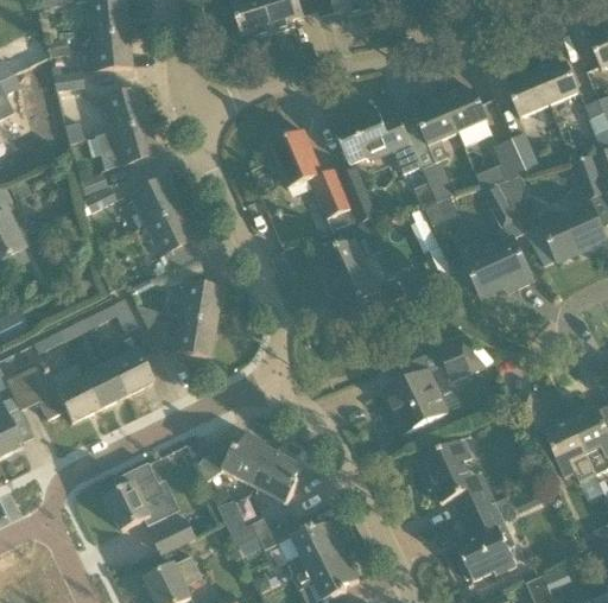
[(83,1),(88,36),(127,32),(124,0),(93,0),(83,1)]
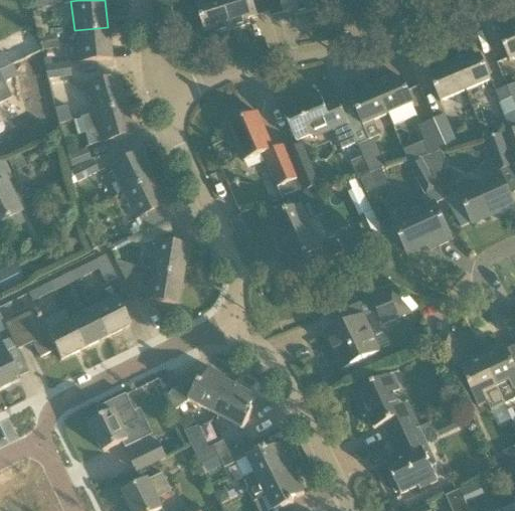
[(209,0),(194,0),(204,30),(213,27),(215,32),(232,27),(224,0),(209,0)]
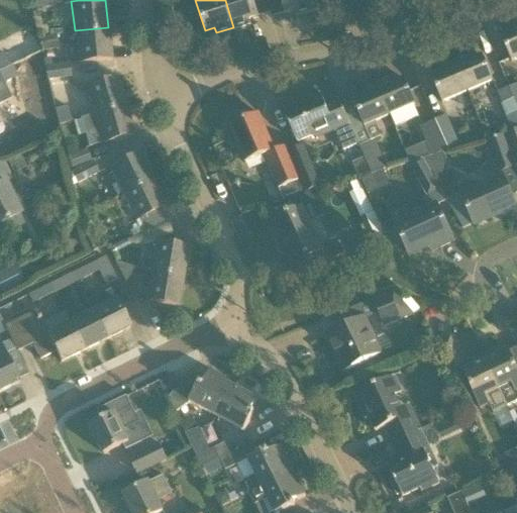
[(225,0),(233,27),(250,22),(249,17),(259,14),(253,0),(225,0)]
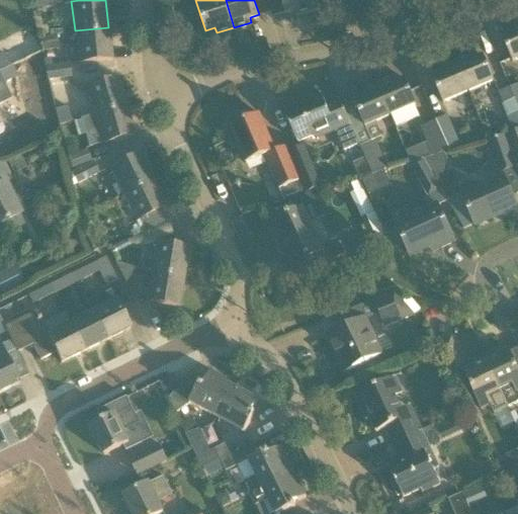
[(313,8),(310,0),(281,0),(284,11),(294,8),(295,13),(313,8)]
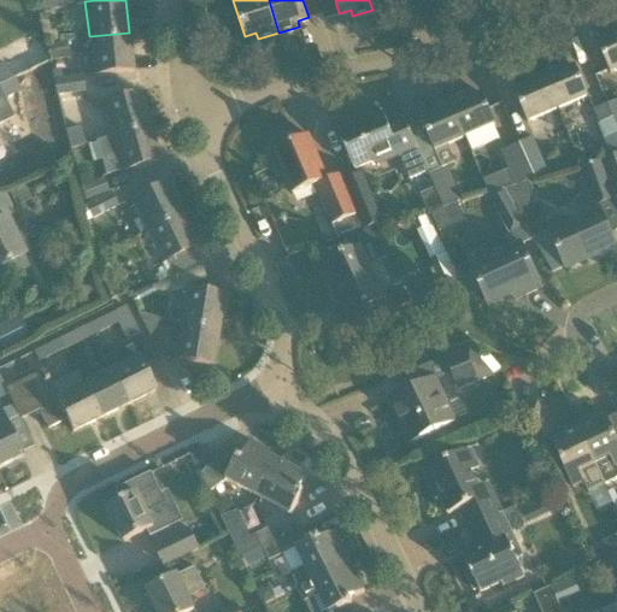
[(369,0),(372,10),(393,5),(392,0),(369,0)]
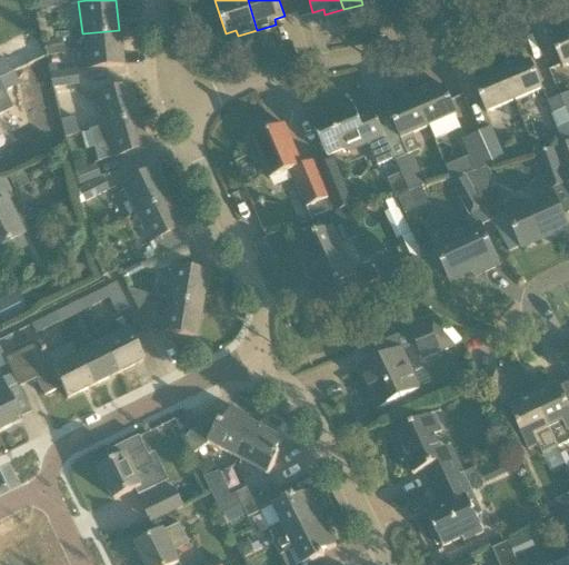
[(568,62),(568,23),(558,28),(560,33),(550,38),(562,66),(568,62)]
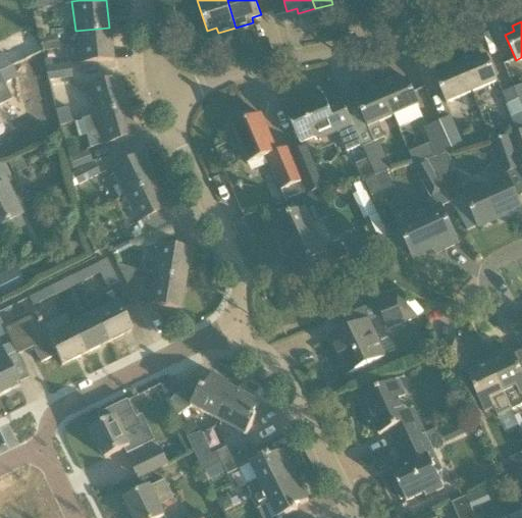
[(42,24),(36,26),(38,35),(48,32),(46,23),(42,24)]
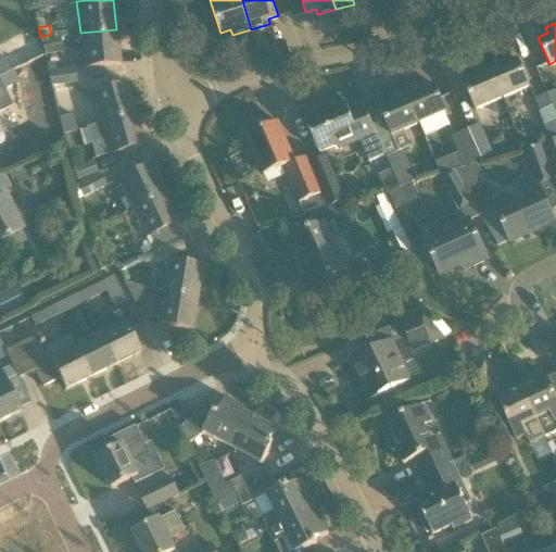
[(116,29),(80,33),(84,65),(119,61),(116,29)]
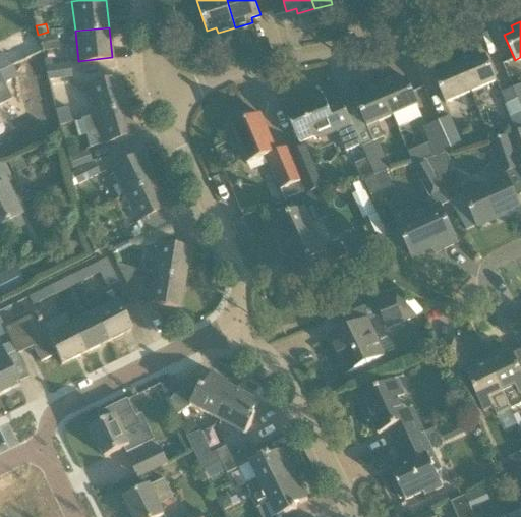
[(0,68),(10,64),(5,52),(0,53),(0,68)]
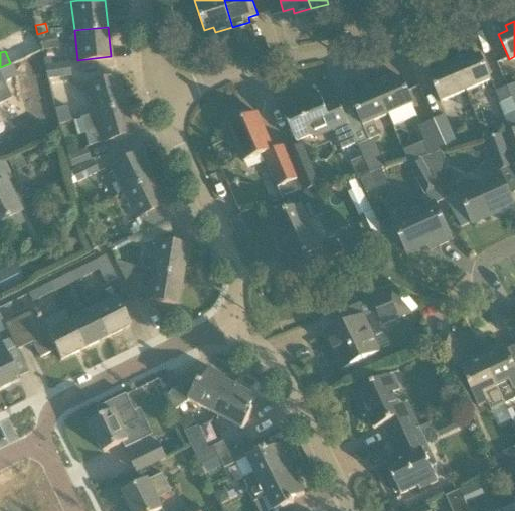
[(470,52),(453,59),(466,91),(491,79),(480,53),(471,57),(470,52)]
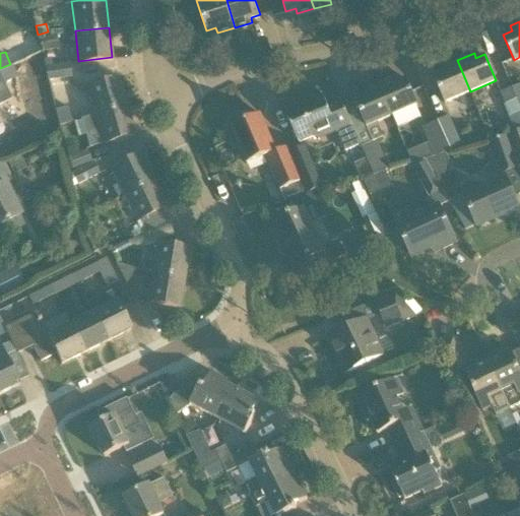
[(470,91),(457,60),(441,67),(442,72),(434,75),(445,102),(470,91)]
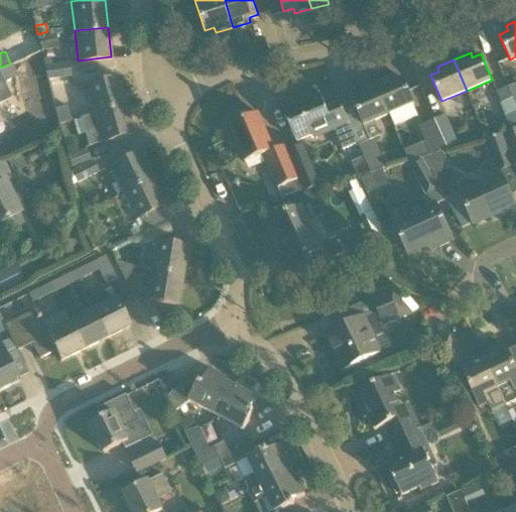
[(44,64),(46,78),(71,75),(69,60),(44,64)]
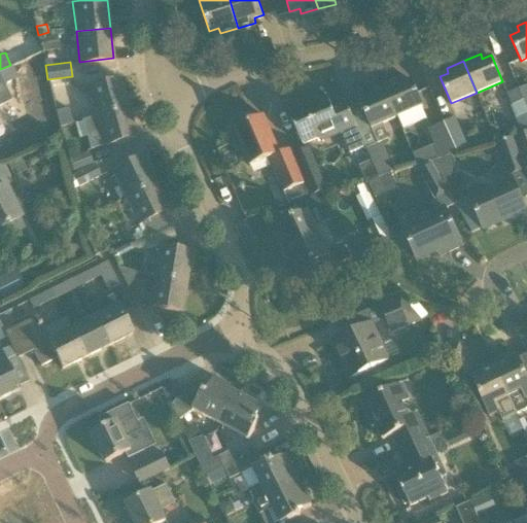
[(85,85),(94,114),(127,105),(118,76),(85,85)]
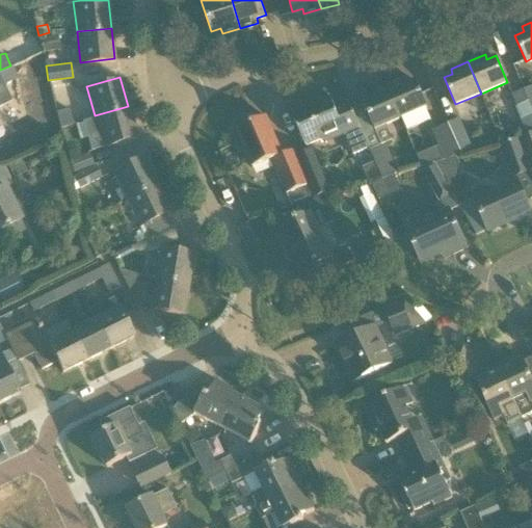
[(401,115),(400,116),(407,132),(408,131),(406,128),(430,117),(425,106),(427,105),(416,79),(406,83),(404,78),(388,85),(401,115)]
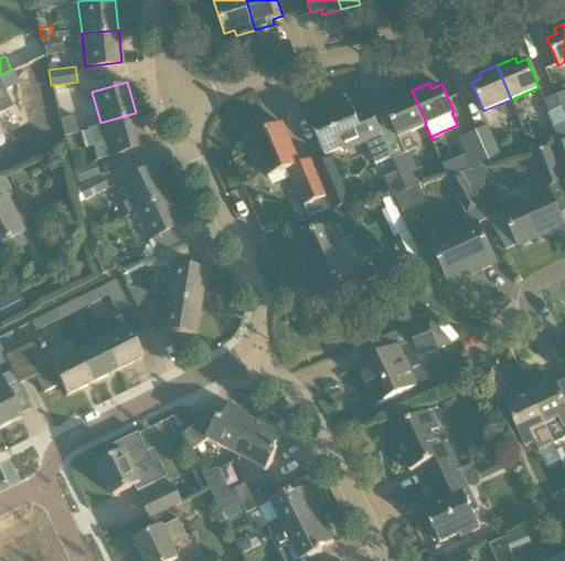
[(0,110),(10,106),(0,84),(0,110)]
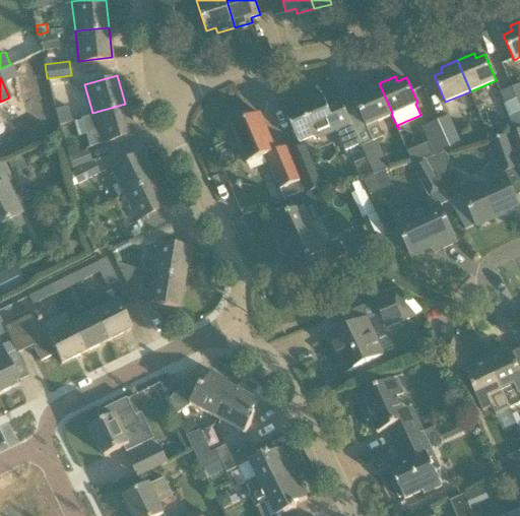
[(367,124),(391,114),(392,113),(379,83),(363,91),(364,95),(355,100),(367,124)]
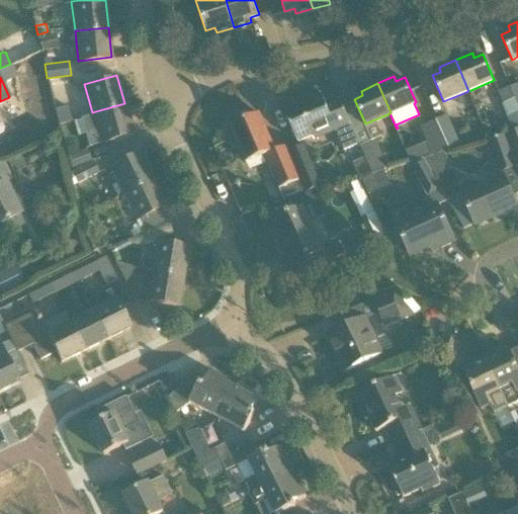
[(504,101),(516,96),(511,85),(499,90),(504,101)]
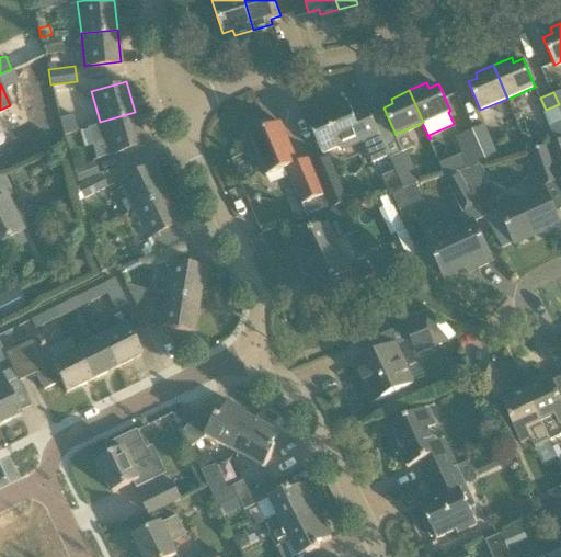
[(312,115),(307,117),(322,152),(342,145),(343,149),(364,140),(373,161),(388,155),(367,104),(352,111),(347,100),(329,109),(328,105),(324,104),(313,110),(312,112),(312,115)]
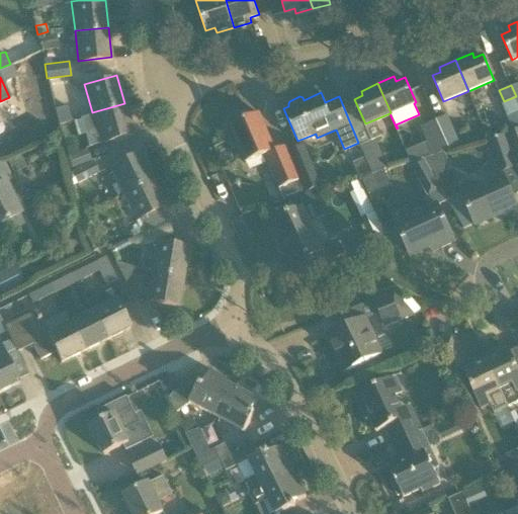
[(124,103),(92,112),(101,142),(134,133),(124,103)]
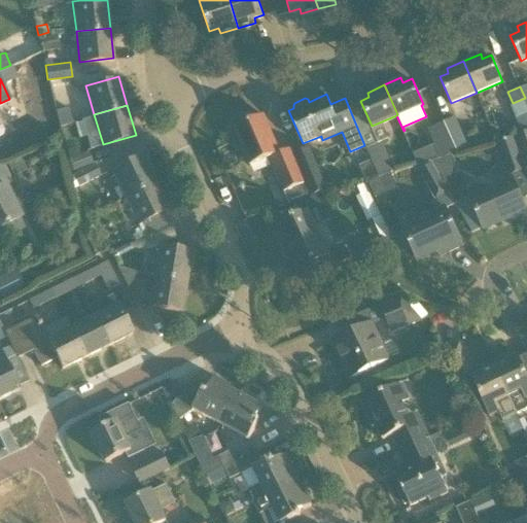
[(312,194),(294,152),(291,146),(280,151),(264,113),(234,126),(249,164),(269,155),(289,203),(312,196),(312,195),(312,194)]
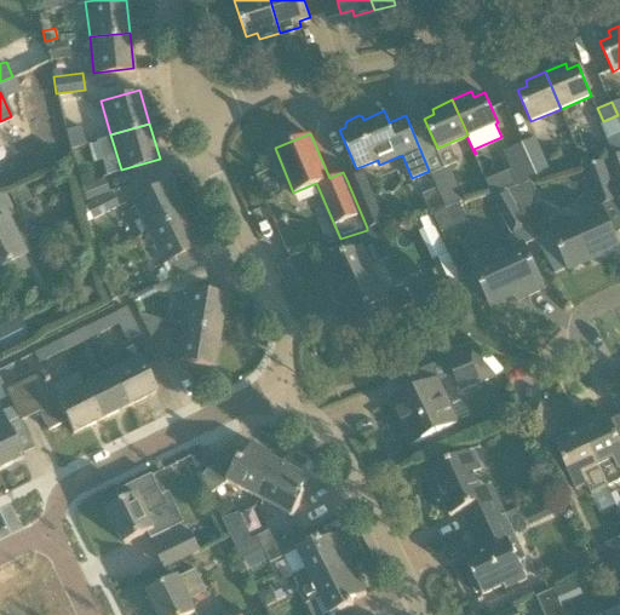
[(535,136),(522,142),(537,176),(551,168),(535,136)]
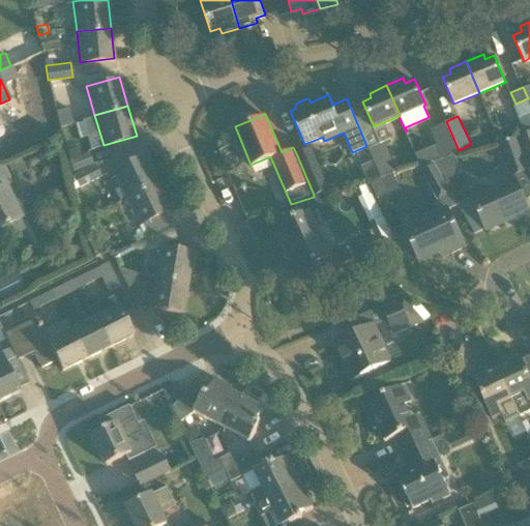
[(459,150),(446,121),(430,128),(443,157),(459,150)]
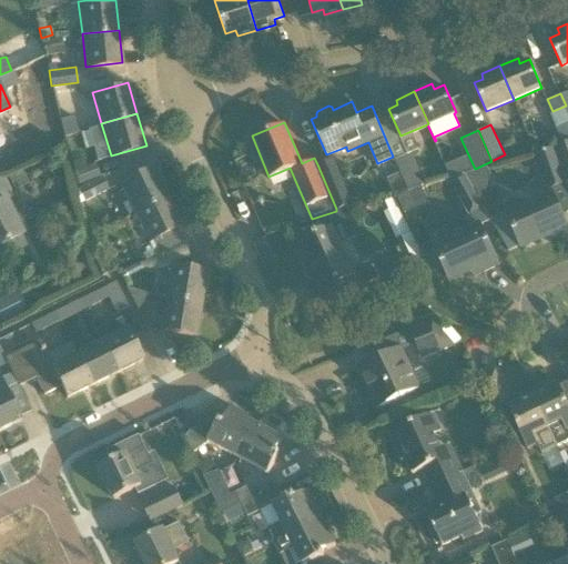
[(567,181),(567,180),(567,140),(555,144),(567,181)]
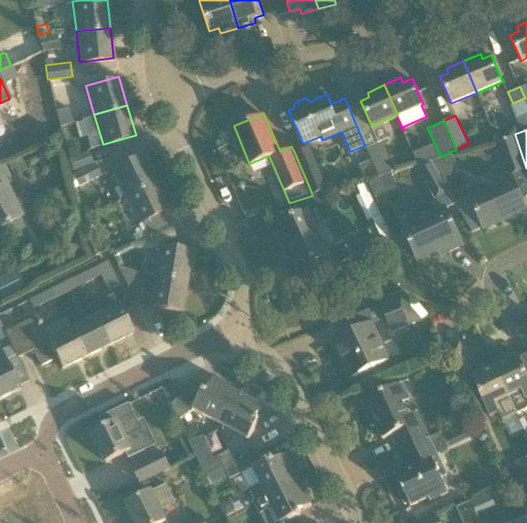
[(506,174),(526,168),(515,134),(494,141),(506,174)]
